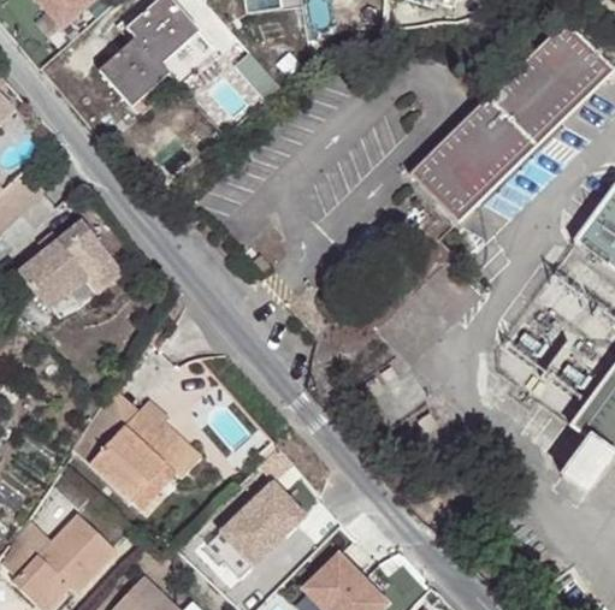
[(35,0),(58,25),(89,0),(35,0)]
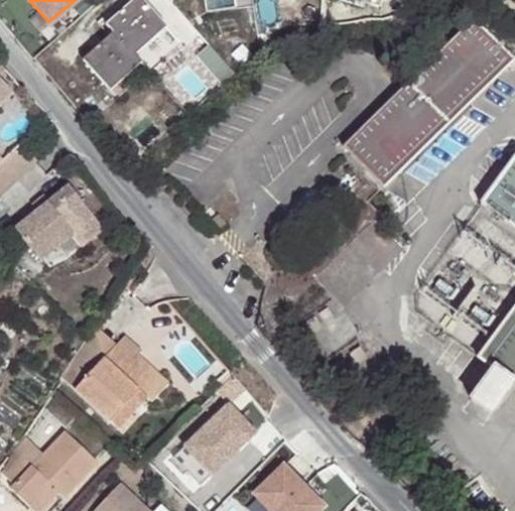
[(132,50),(164,22),(144,0),(134,0),(108,22),(113,29),(81,56),(105,85),(138,56),(132,50)]
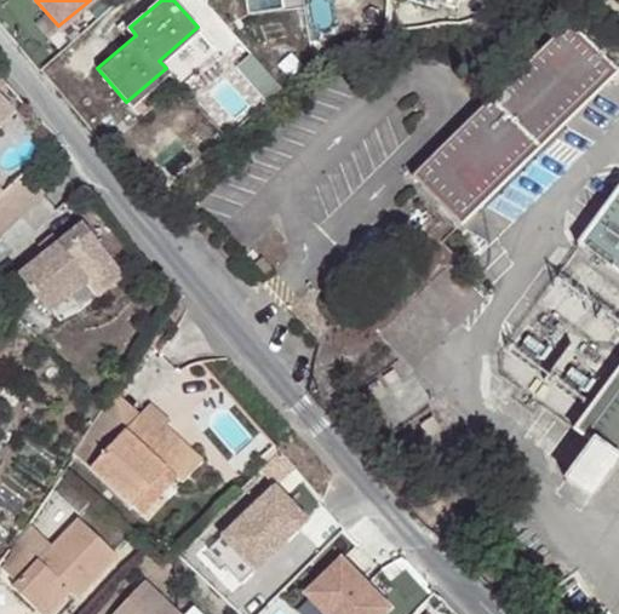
[(465,223),(617,68),(571,22),(416,174),(465,223)]
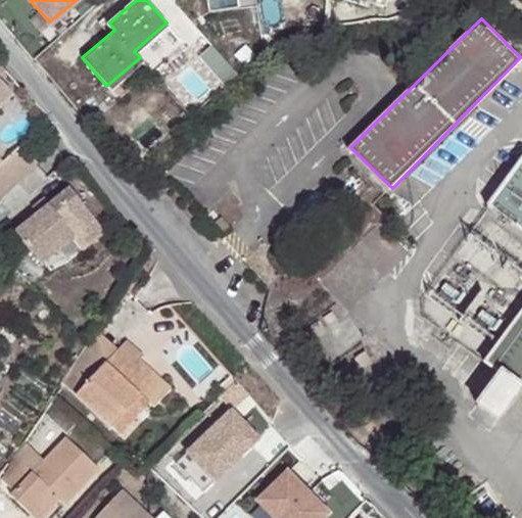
[(173,31),(167,22),(134,51),(140,57),(173,31)]
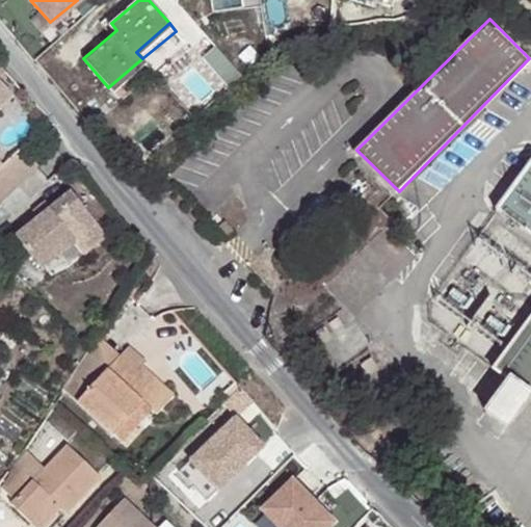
[(147,63),(142,58),(108,87),(112,93),(147,63)]
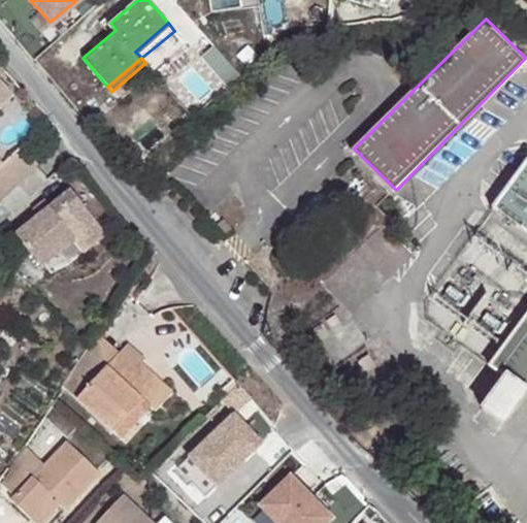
[(0,74),(0,103),(14,90),(0,74)]
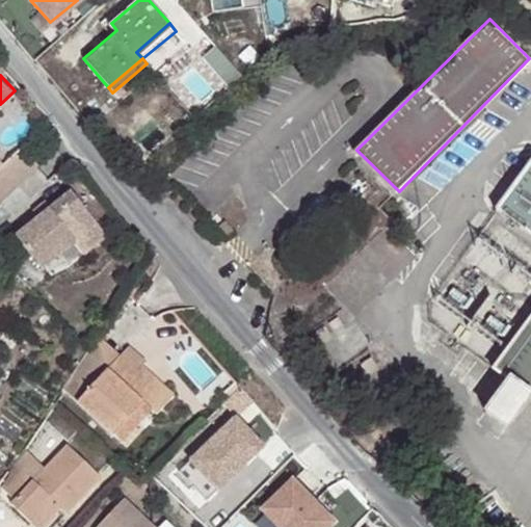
[(0,163),(19,184),(41,162),(23,141),(0,162),(0,163)]
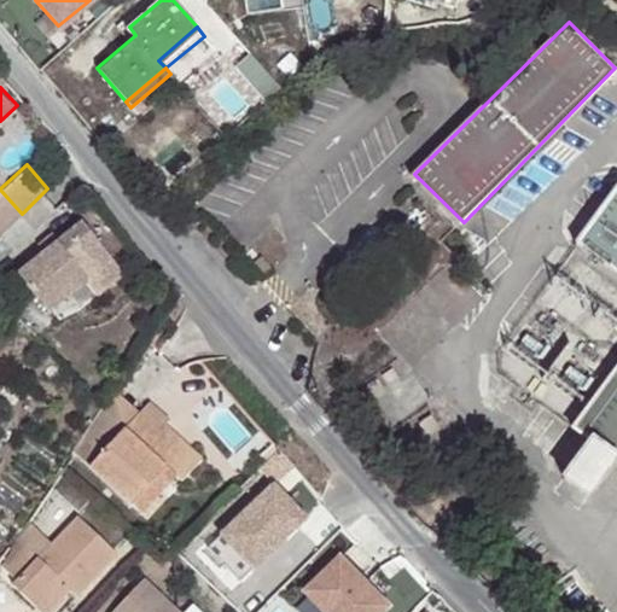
[(616,184),(553,270),(563,278),(616,315),(616,360),(572,423),(591,436),(563,472),(589,491),(615,454),(616,454),(616,184)]
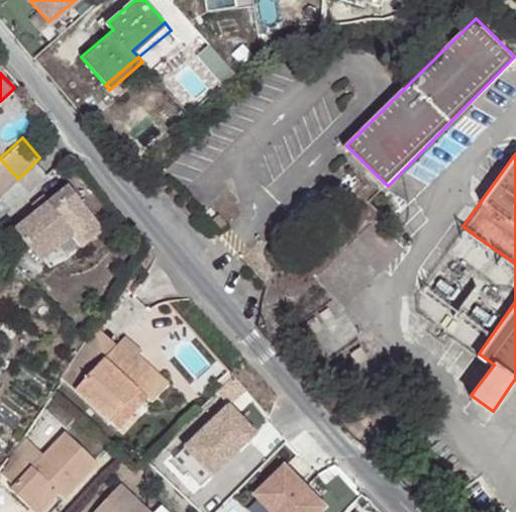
[(0,194),(18,179),(0,159),(0,194)]
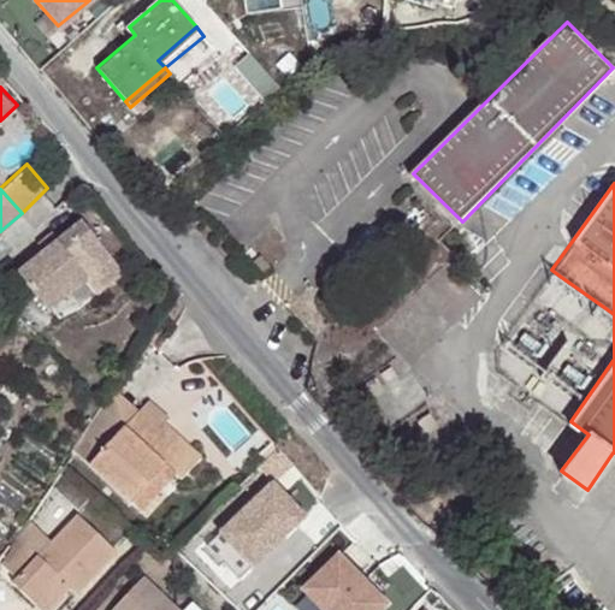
[(94,270),(119,246),(84,207),(61,227),(48,241),(23,264),(59,302),(94,270)]
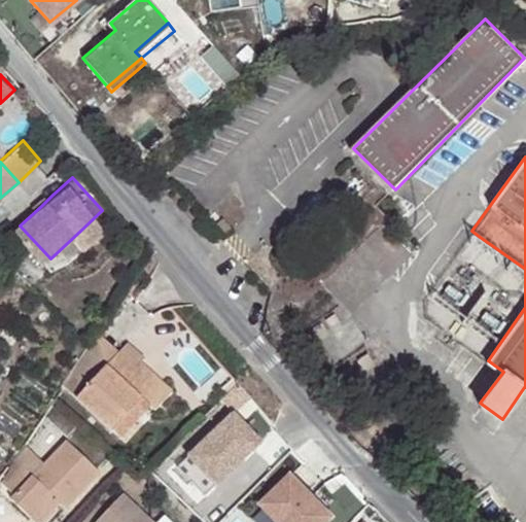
[(35,199),(41,206),(53,195),(46,187),(35,199)]
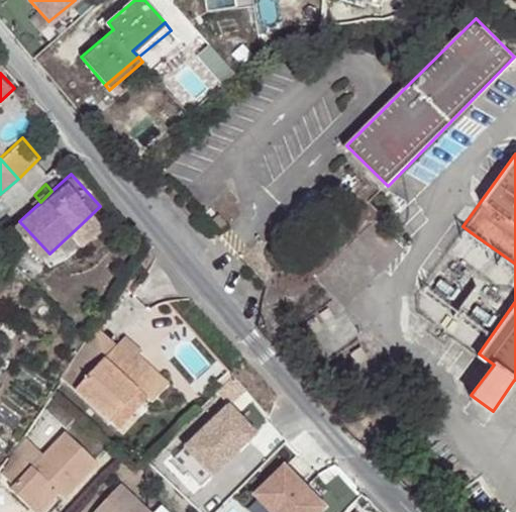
[(111,218),(100,206),(79,226),(90,238),(111,218)]
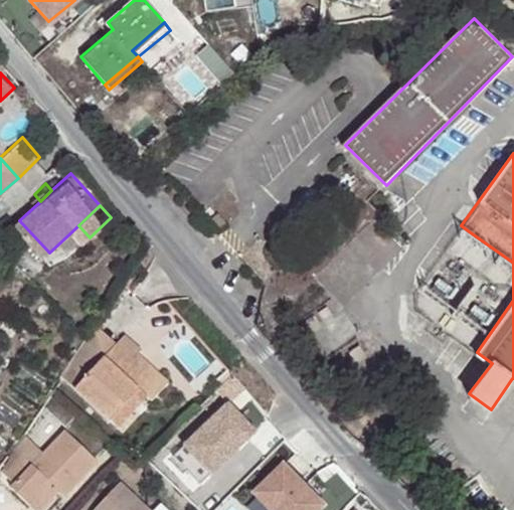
[(82,339),(100,357),(117,341),(96,320),(91,329),(82,339)]
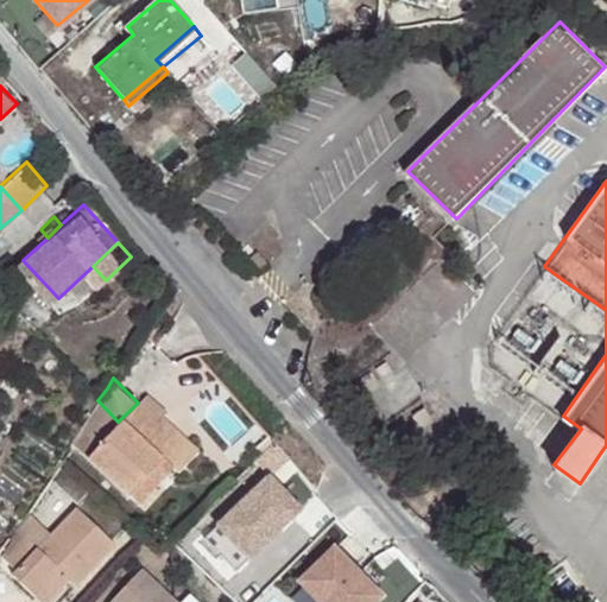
[(170,409),(150,390),(138,403),(157,422),(160,419),(170,409)]
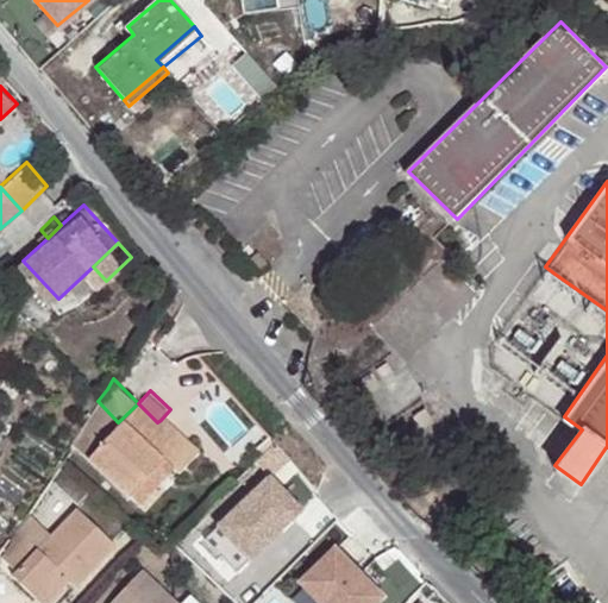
[(157,422),(138,403),(118,422),(98,401),(64,452),(75,463),(118,503),(157,463),(165,471),(173,478),(196,454),(161,420),(157,422)]
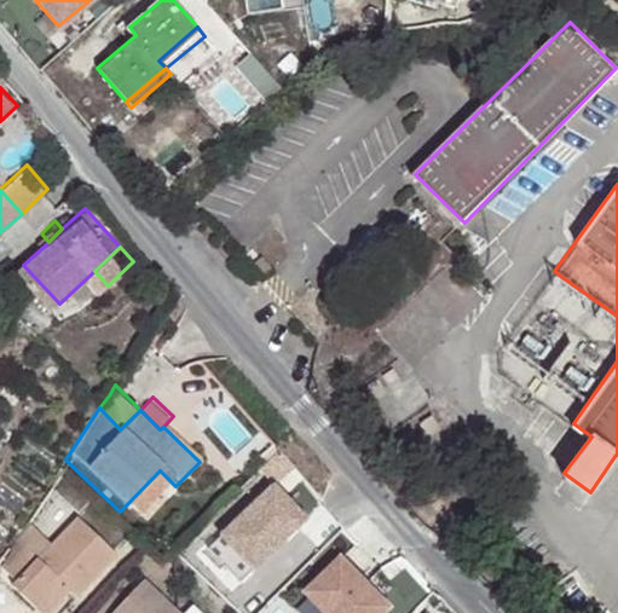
[(288,454),(278,443),(264,457),(272,466),(288,454)]
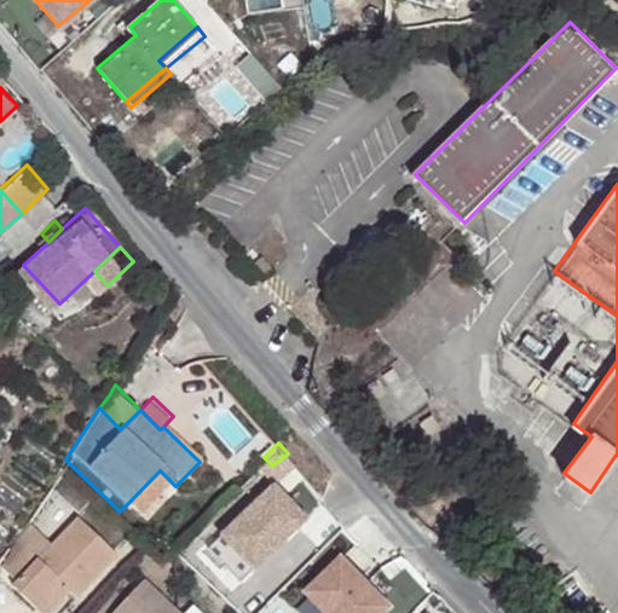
[(160,470),(120,512),(128,520),(168,479),(160,470)]
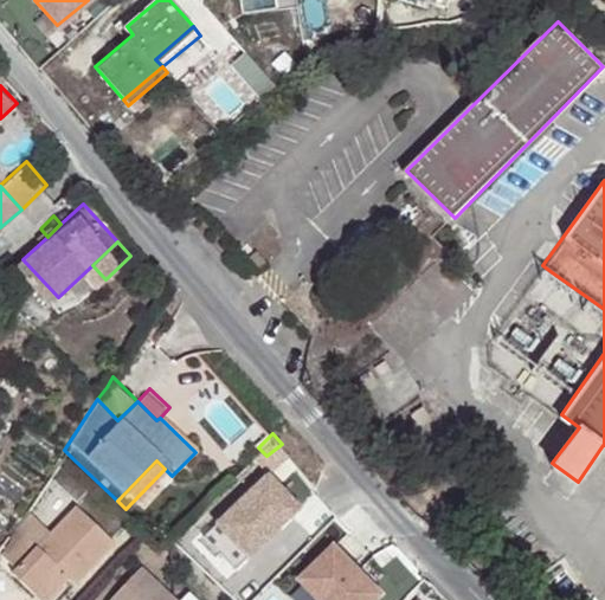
[(301,503),(269,470),(200,536),(216,553),(221,549),(237,566),(301,503)]
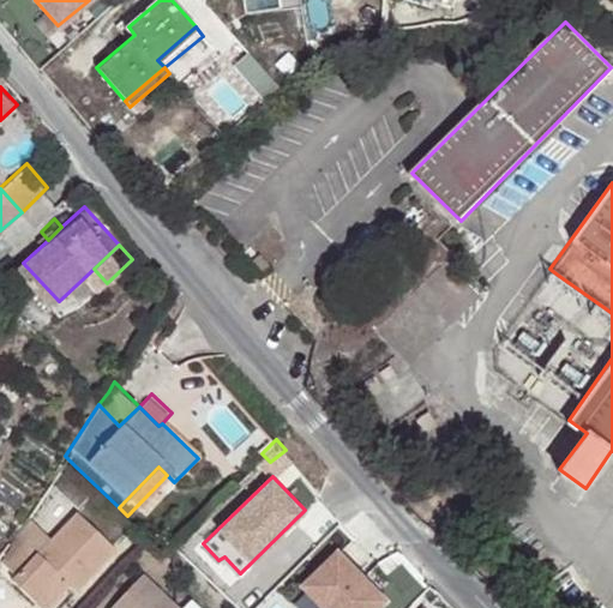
[(60,576),(70,585),(77,591),(116,549),(77,512),(48,543),(22,519),(0,551),(0,552),(20,572),(12,581),(35,602),(60,576)]
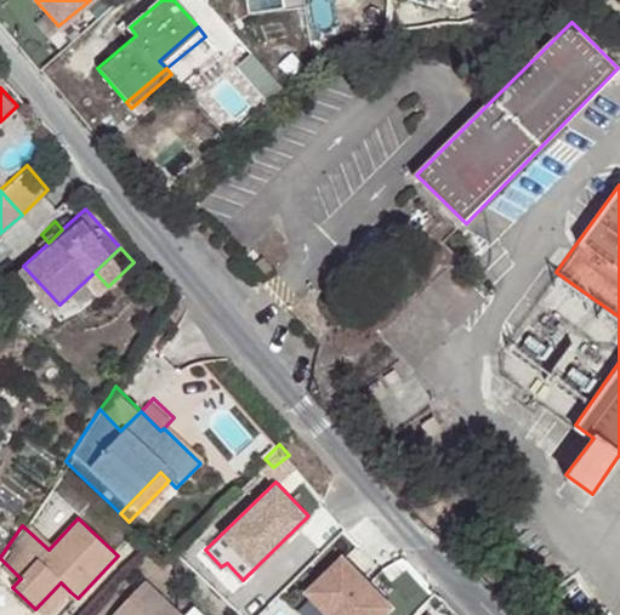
[(331,614),(380,614),(391,605),(342,556),(307,590),(331,614)]
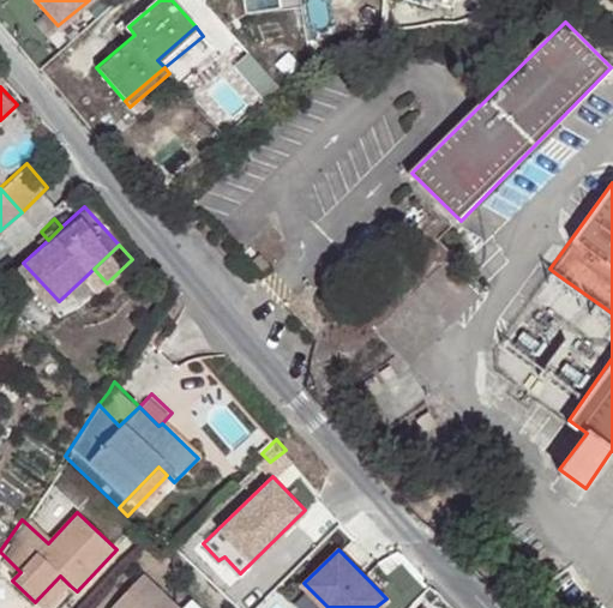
[(41,607),(48,607),(70,585),(60,576),(35,602),(41,607)]
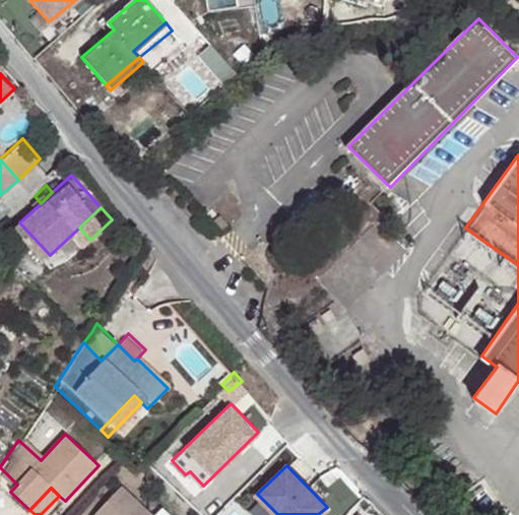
[(151,514),(123,488),(94,514),(151,514)]
